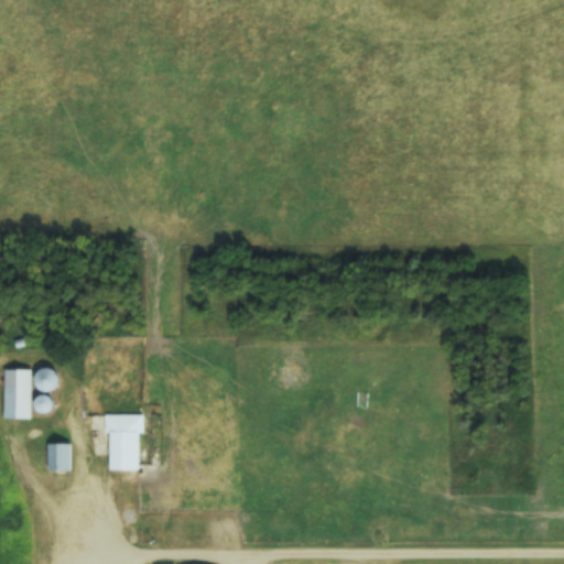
[(38,389),(55,393),(60,373),(43,369),(38,389)]
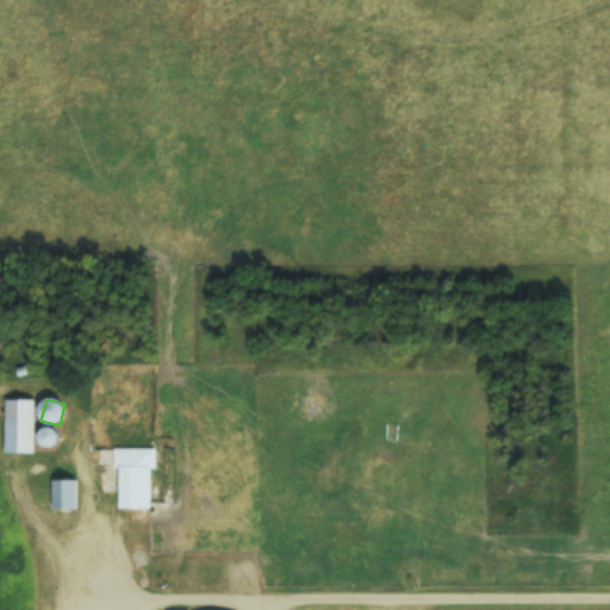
[(6,455),(35,455),(35,400),(6,400),(6,455)]
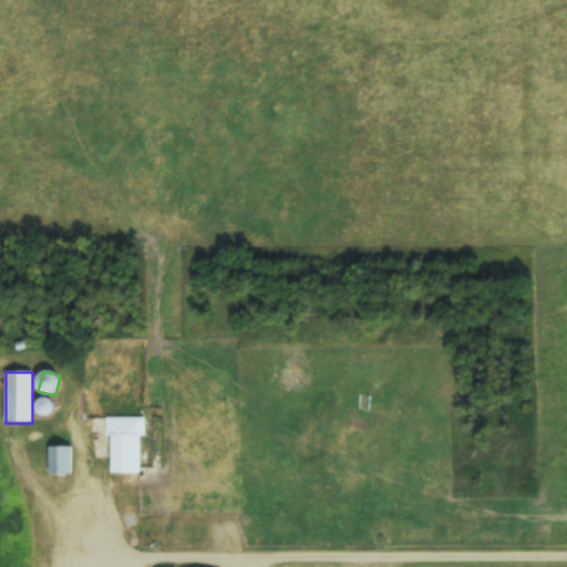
[(41,413),(49,419),(54,410),(48,404),(41,413)]
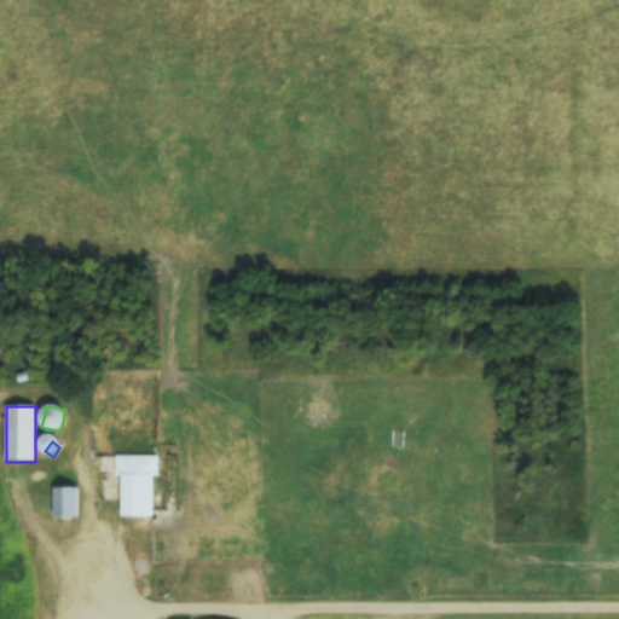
[(156,456),(116,457),(116,476),(122,476),(122,518),(151,518),(151,528),(171,528),(171,512),(157,513),(156,456)]
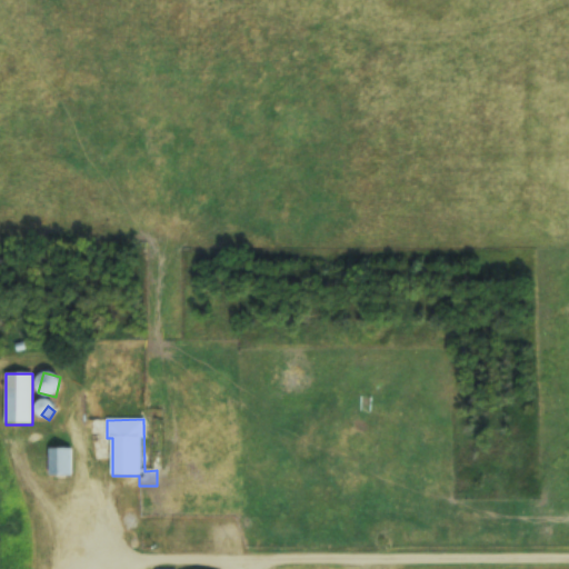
[(72,477),(72,449),(50,449),(50,460),(36,460),(36,477),(72,477)]
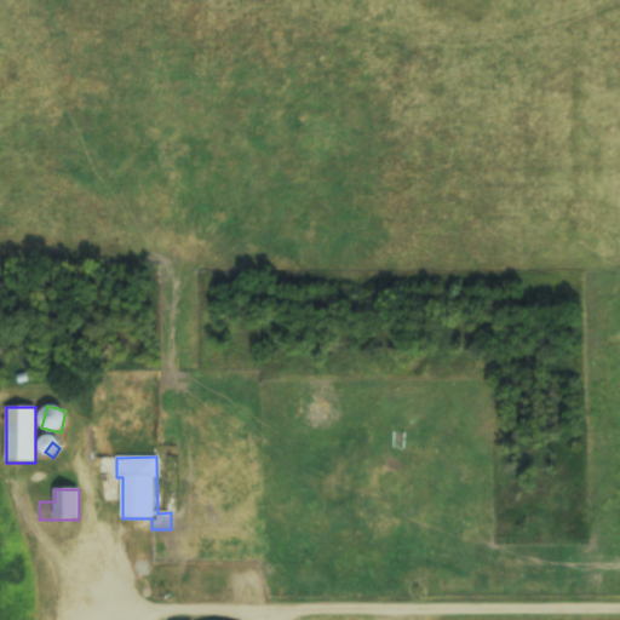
All buildings are outlined.
